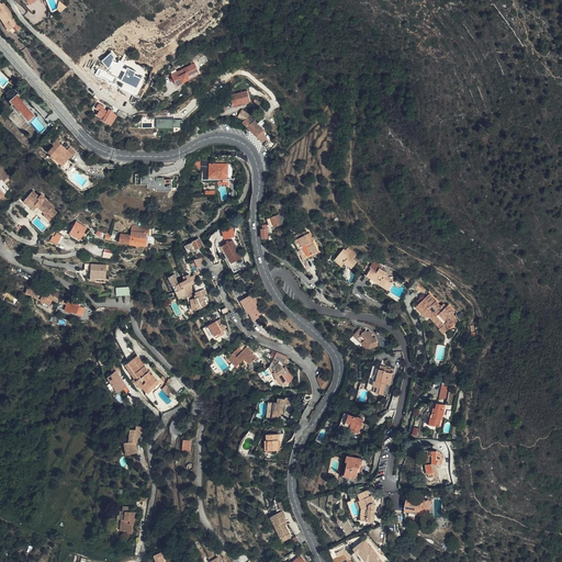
[(0,0),(0,15),(9,30),(14,25),(14,24),(17,22),(3,2),(1,3),(0,0)]
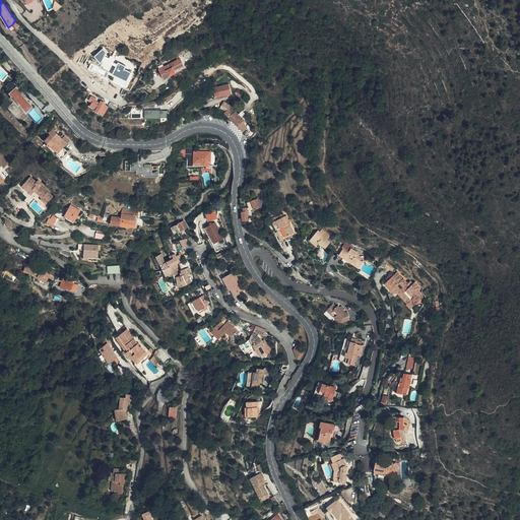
[(56,9),(62,5),(56,0),(54,7),(56,9)]
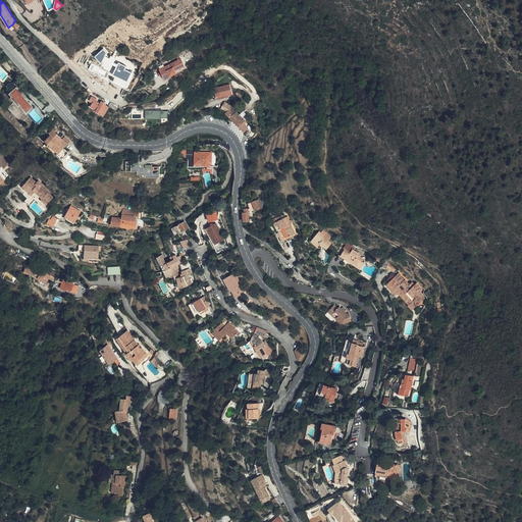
[(117,58),(111,55),(111,57),(107,55),(108,52),(105,48),(96,55),(102,62),(104,61),(113,66),(114,64),(117,66),(113,74),(128,81),(134,71),(125,68),(127,65),(119,61),(118,63),(115,61),(117,58)]
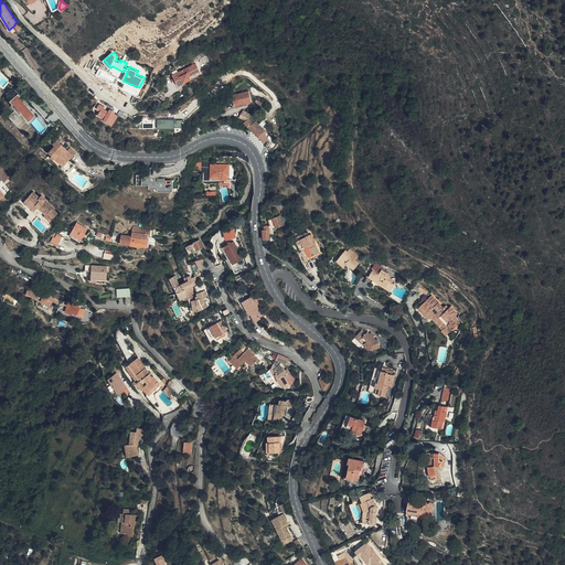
[(201,74),(195,64),(192,65),(173,75),(179,86),(184,84),(184,83),(191,80),(191,78),(201,74)]
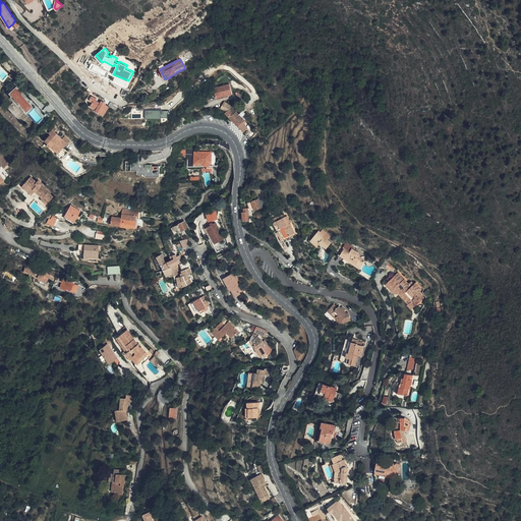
[(216,99),(231,95),(229,84),(213,89),(214,91),(216,99)]
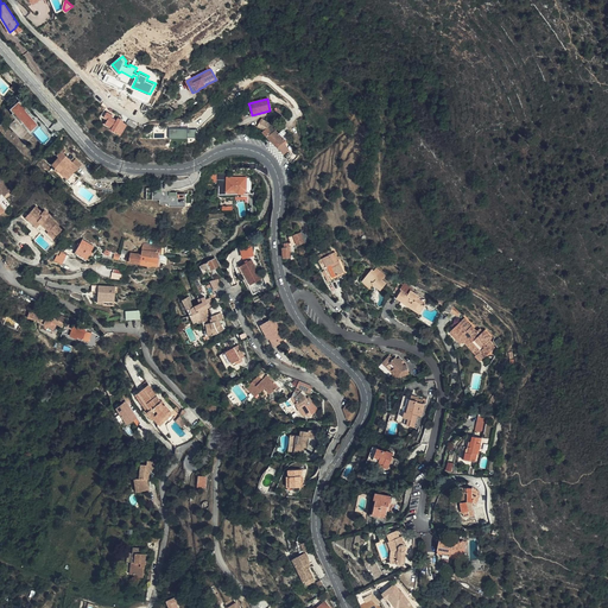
[(25,107),(20,100),(11,108),(13,112),(12,112),(27,131),(36,124),(24,109),(25,107)]
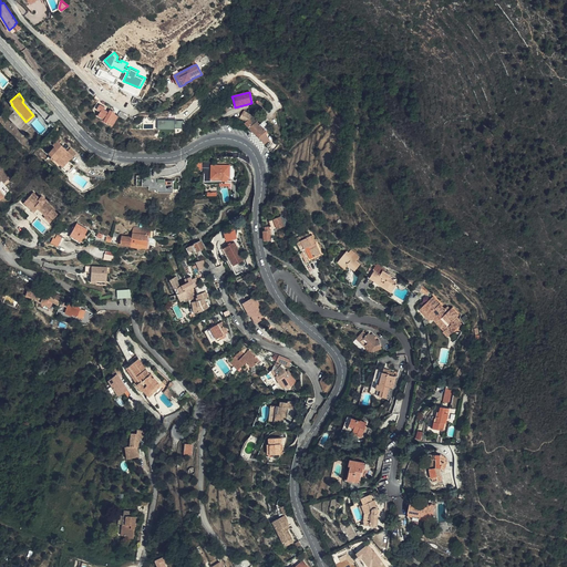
[(268,104),(261,98),(256,103),(268,111),(270,107),(267,105),(268,104)]
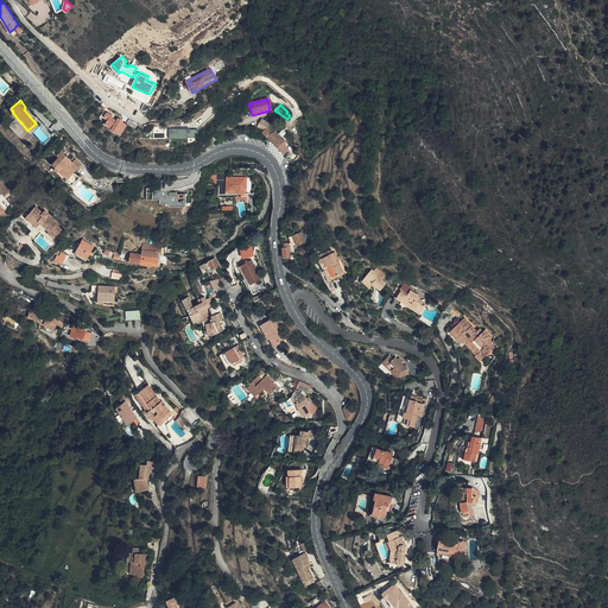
[(252,115),(249,106),(241,109),(234,115),(236,121),(244,119),(252,115)]
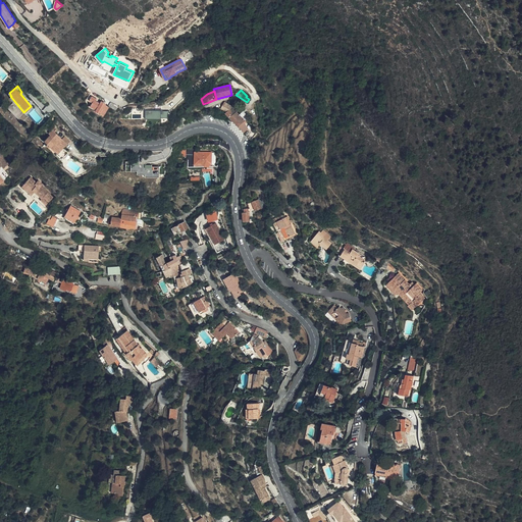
[(106,103),(101,101),(101,103),(97,100),(97,99),(93,96),(90,100),(93,102),(91,106),(97,109),(97,110),(104,115),(109,106),(106,105),(106,103)]
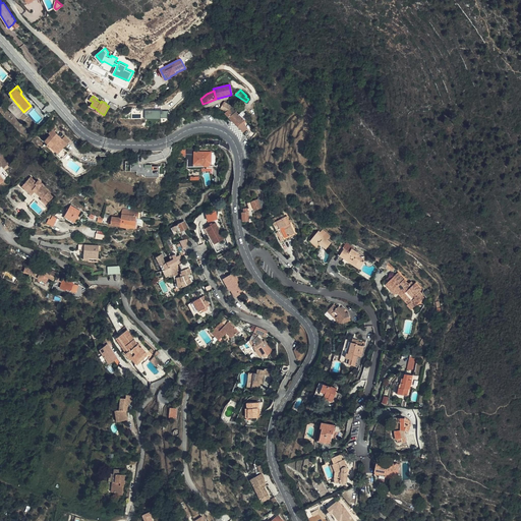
[(229,117),(234,113),(230,109),(232,107),(224,102),(220,109),(226,112),(225,113),(229,117)]
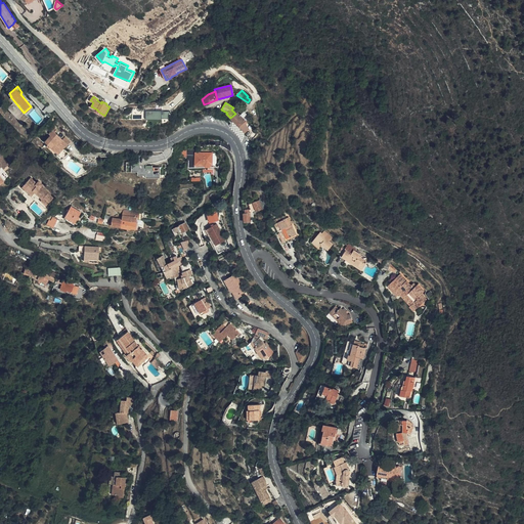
[(171,111),(147,111),(147,119),(163,119),(163,118),(170,118),(170,114),(171,111)]
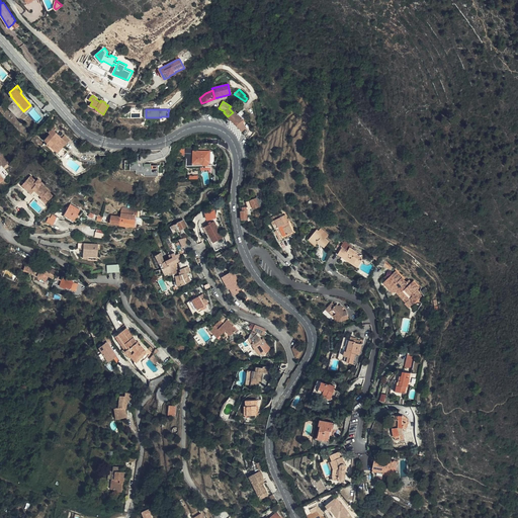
[(228,116),(234,121),(242,132),(243,131),(245,128),(241,121),(243,119),(240,117),(237,113),(235,111),(233,112),(228,116)]
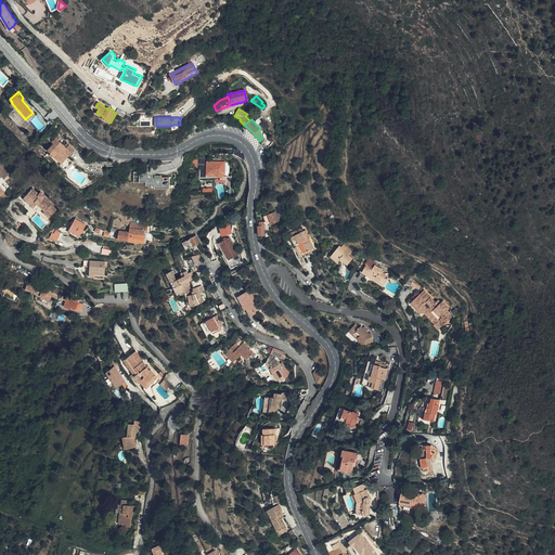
[(69,151),(72,153),(74,151),(68,145),(65,147),(55,138),(52,141),(53,143),(48,149),(51,153),(49,154),(52,157),(54,155),(57,158),(64,152),(66,154),(69,151)]
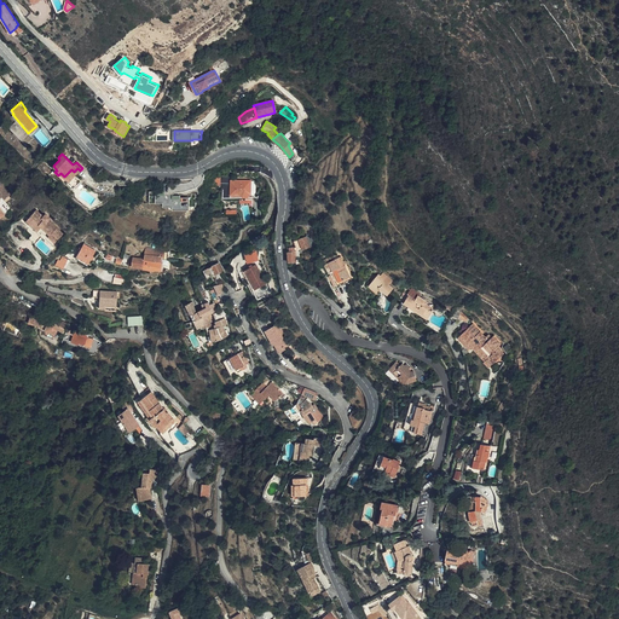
[(69,181),(80,171),(77,168),(74,172),(71,169),(64,177),(69,181)]
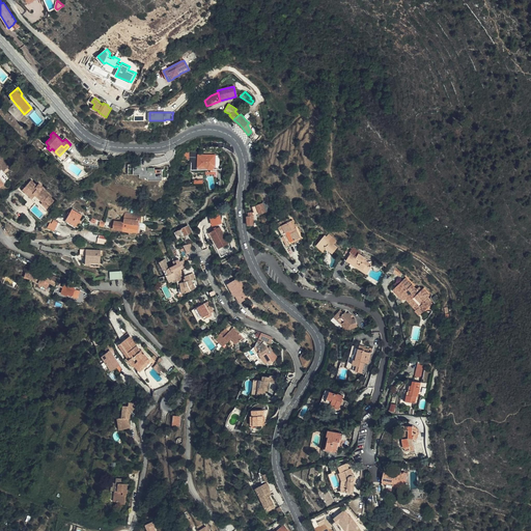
[(0,169),(1,169),(3,171),(8,166),(2,158),(5,155),(0,147),(0,169)]
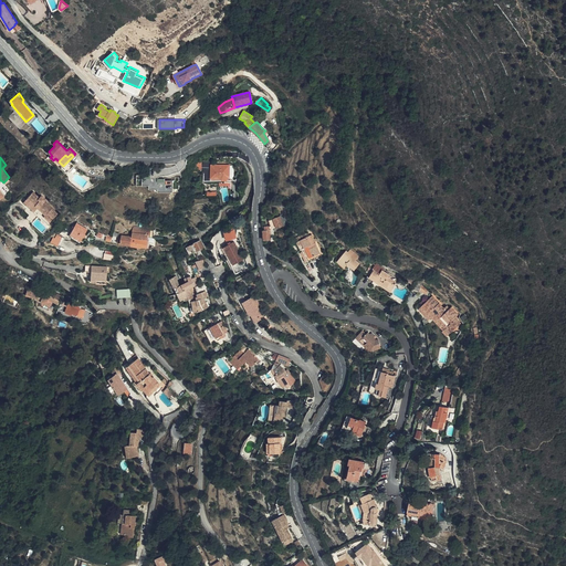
[(228,179),(229,179),(229,166),(210,166),(210,174),(203,174),(203,179),(221,179),(222,180),(227,180),(228,179)]
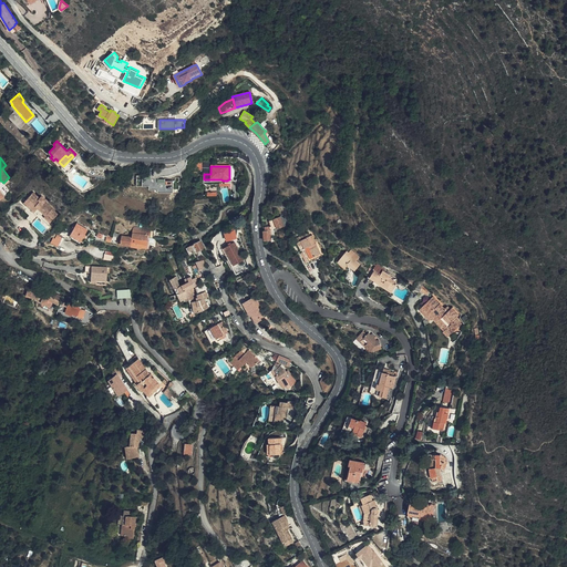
[(158,192),(174,192),(174,178),(143,178),(143,185),(150,185),(150,189),(158,188),(158,192)]
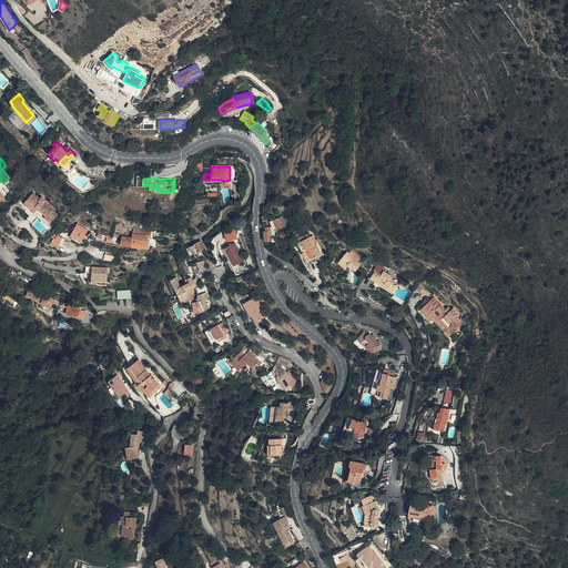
[(33,192),(27,200),(34,206),(36,206),(38,209),(46,215),(48,213),(53,219),(58,214),(44,202),(46,200),(42,196),(40,199),(33,192)]
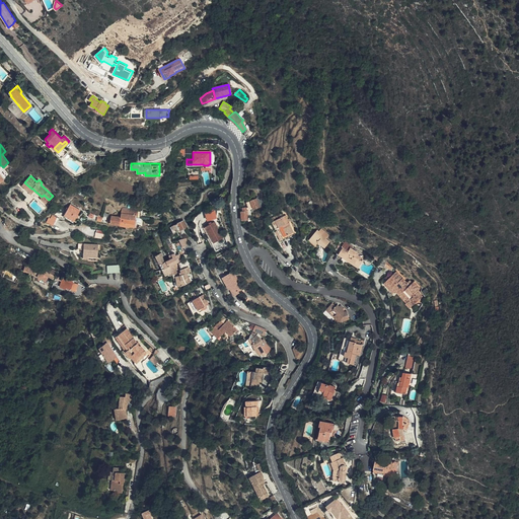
[(31,189),(24,182),(22,184),(30,193),(31,194),(34,191),(32,189),(31,189)]
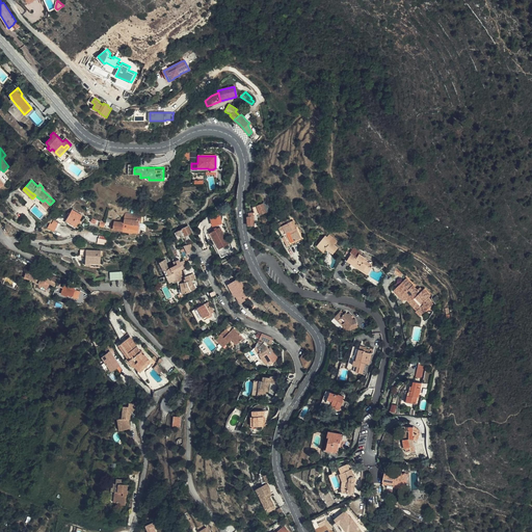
[(32,198),(31,197),(25,204),(30,210),(36,203),(32,198)]
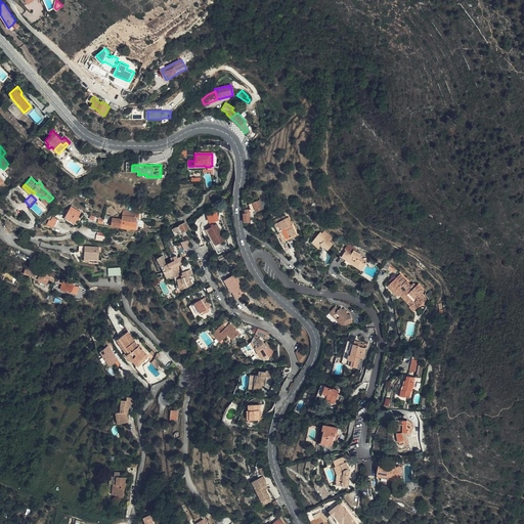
[(46,205),(49,202),(44,197),(42,199),(40,201),(46,205)]
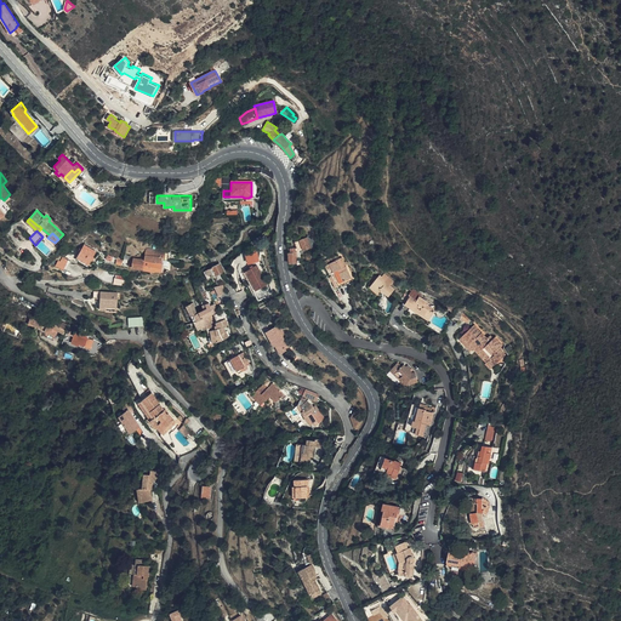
[(289,249),(290,263),(297,262),(297,260),(301,260),(298,250),(302,249),(303,251),(315,245),(312,234),(308,235),(307,238),(295,241),(296,248),(295,249),(289,249)]
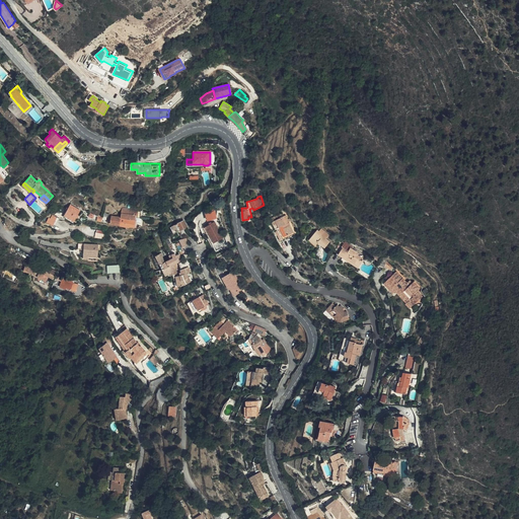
[(64,215),(74,220),(80,211),(70,205),(64,215)]
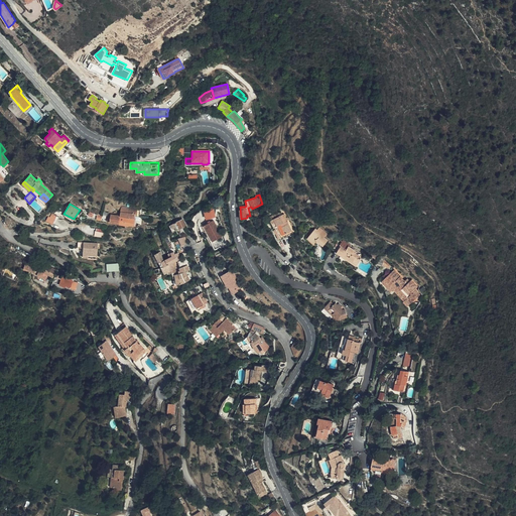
[(136,211),(136,209),(122,208),(120,216),(135,217),(135,216),(139,216),(139,211),(136,211)]
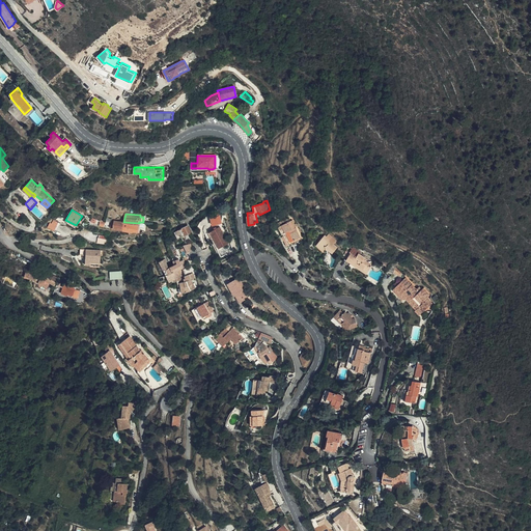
[(221,215),(212,217),(214,225),(223,222),(221,215)]
